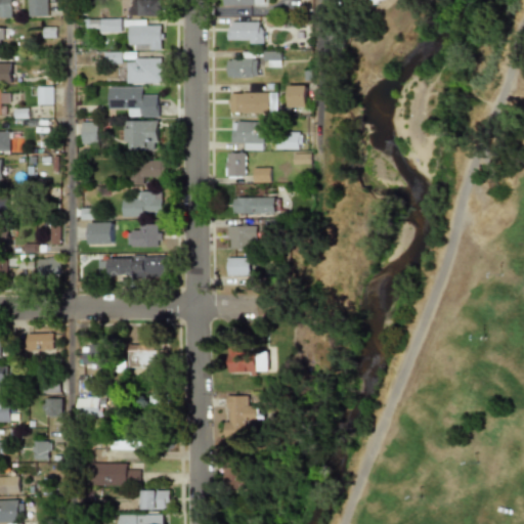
[(0,0),(0,16),(11,16),(11,0),(0,0)]
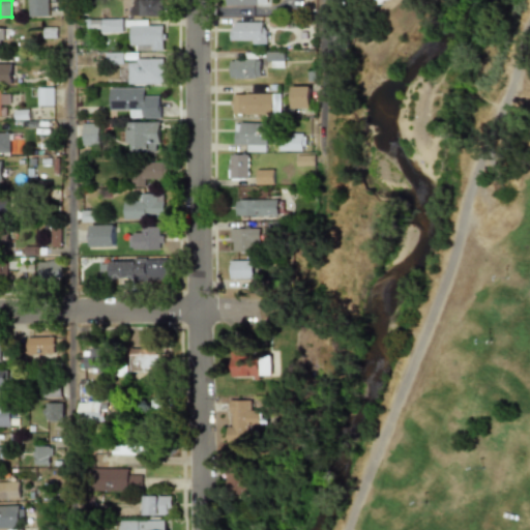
[(27,0),(27,17),(48,17),(48,0),(27,0)]
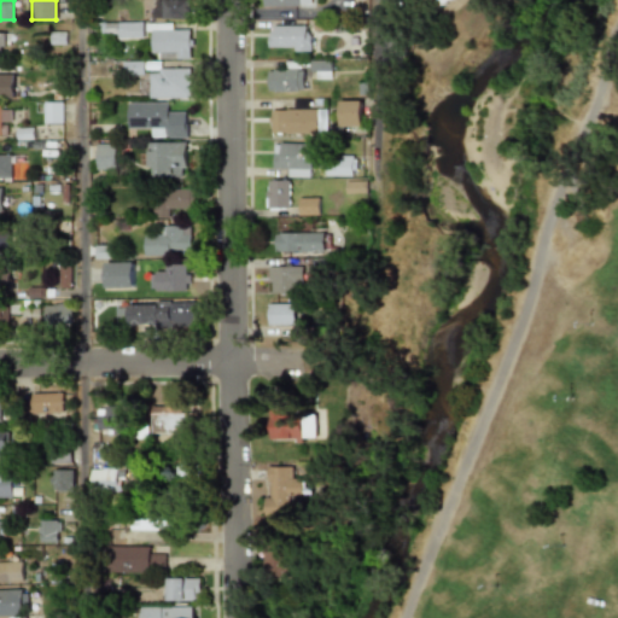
[(151,0),(151,19),(190,19),(190,0),(151,0)]
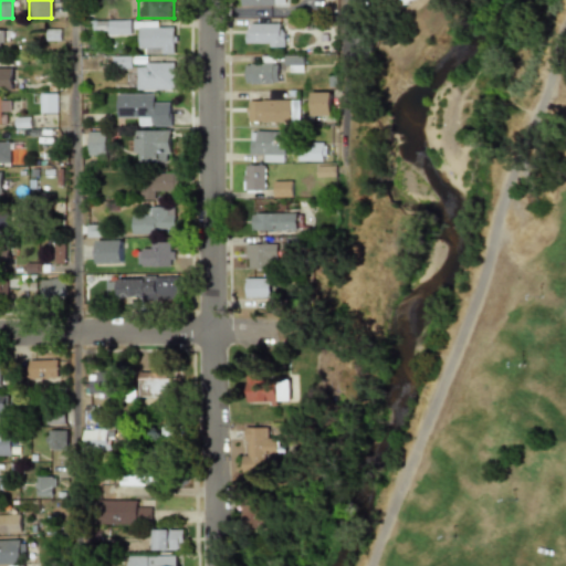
[(94,20),(94,35),(130,35),(130,20),(94,20)]
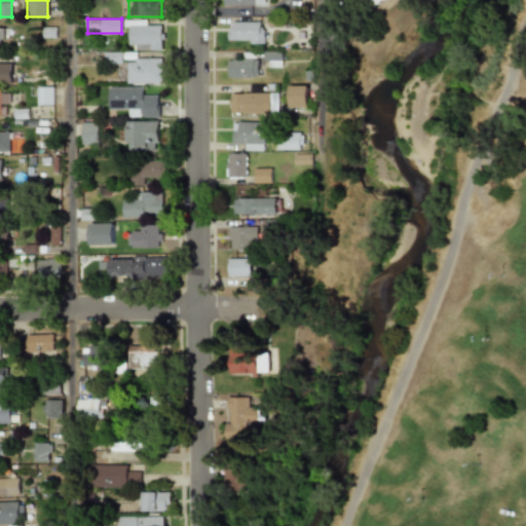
[(152,21),(127,21),(127,50),(162,50),(162,28),(152,28),(152,21)]
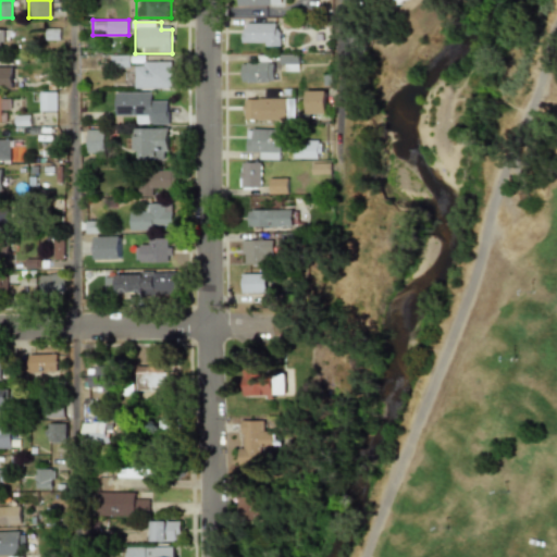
[(242,47),(283,47),(283,23),(242,23),(242,47)]
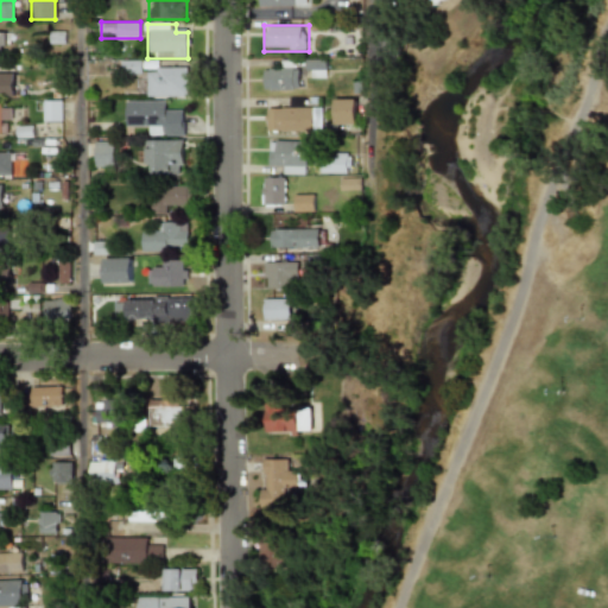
[(328,58),(306,58),(306,77),(328,77),(328,58)]
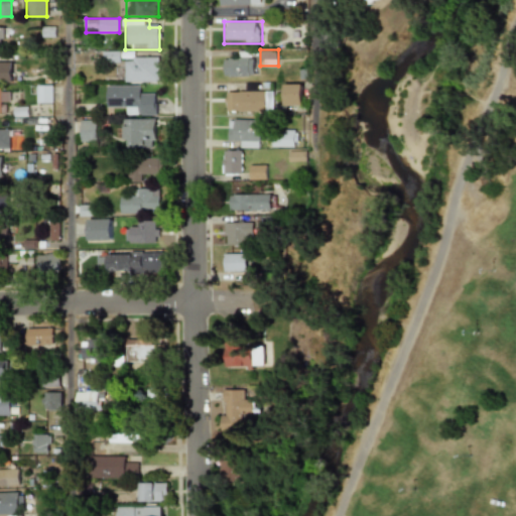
[(225,76),(255,77),(256,50),(235,50),(235,57),(225,57),(225,76)]
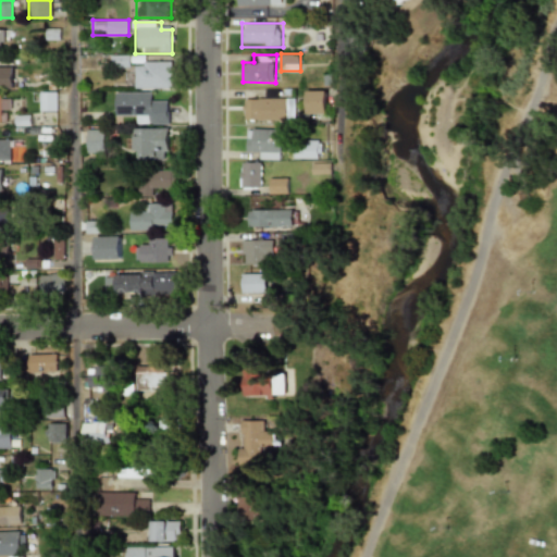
[(172,60),(134,60),(134,88),(172,88),(172,60)]
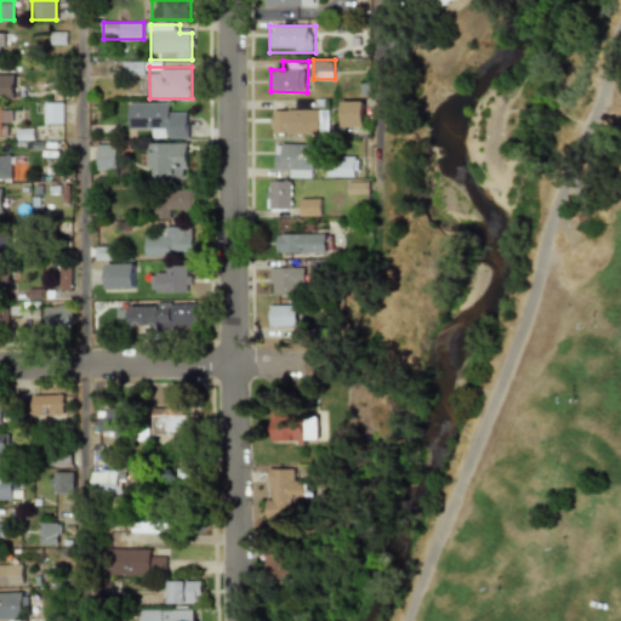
[(0,98),(13,98),(13,74),(0,74),(0,98)]
